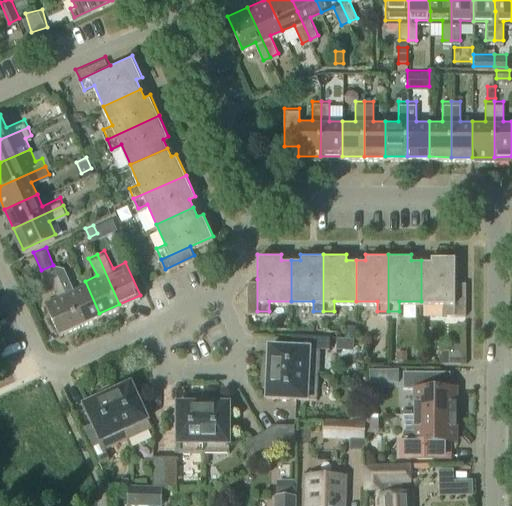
[(421,260),(421,301),(443,301),(443,311),(455,311),(455,279),(455,254),(431,254),(431,261),(421,260)]
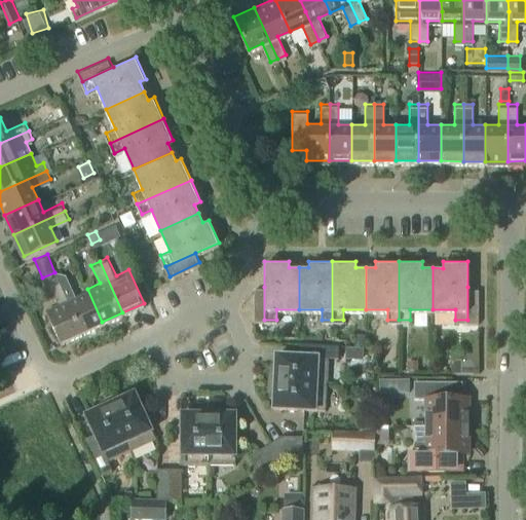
[(67,275),(59,280),(82,331),(102,322),(87,289),(75,294),(67,275)]
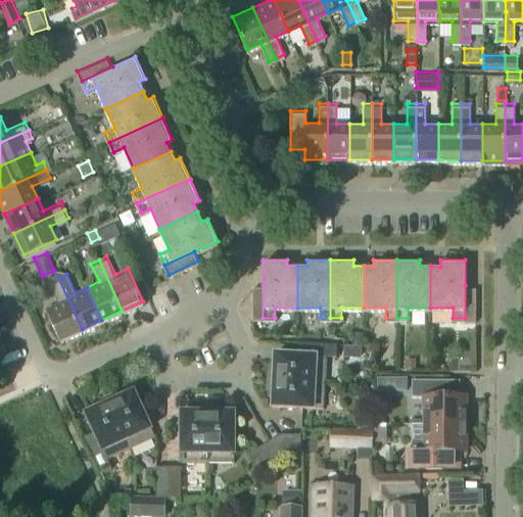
[(82,329),(58,278),(50,281),(58,299),(45,306),(60,339),(82,329)]
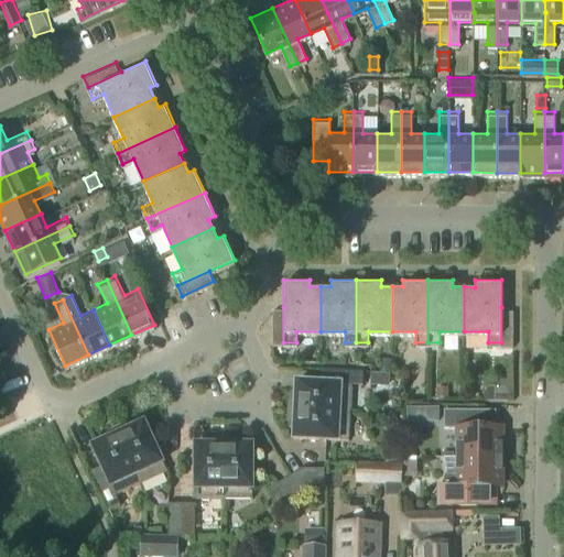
[(283,342),(283,307),(272,307),(272,342),(283,342)]
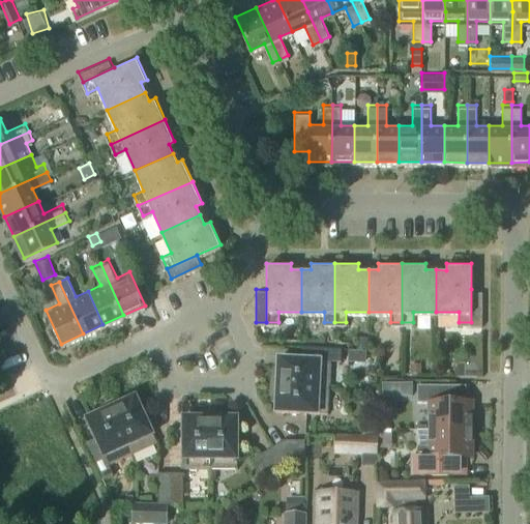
[(481,289),(471,289),(471,322),(481,322),(481,289)]
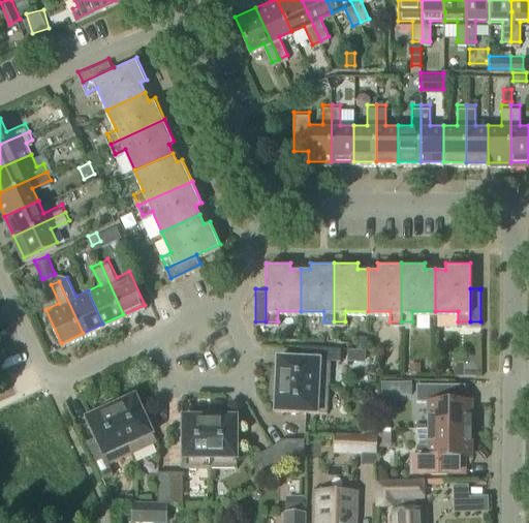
[(356,333),(356,345),(368,345),(368,333),(356,333)]
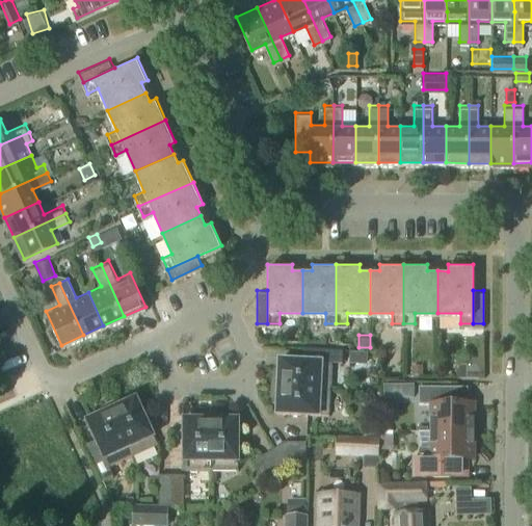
[(272,382),(272,383),(329,385),(331,359),(342,359),(343,346),(308,344),(308,357),(280,356),(278,366),(276,366),(273,377),(272,382)]
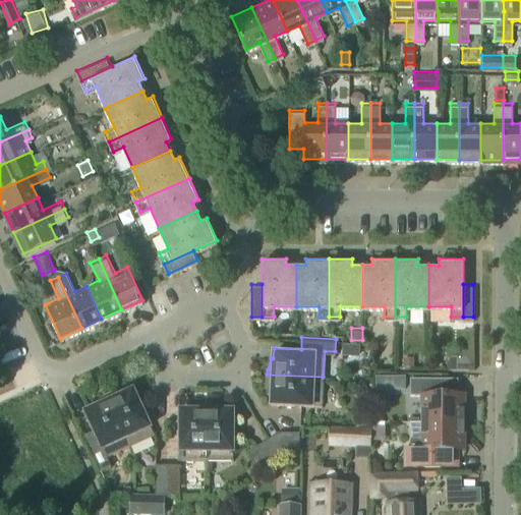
[(446,354),(446,366),(467,366),(467,346),(456,346),(456,354),(446,354)]
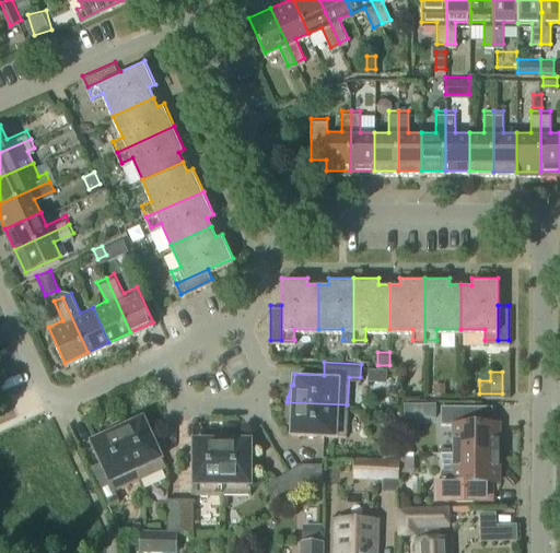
[(434,378),(434,389),(444,389),(444,378),(434,378)]
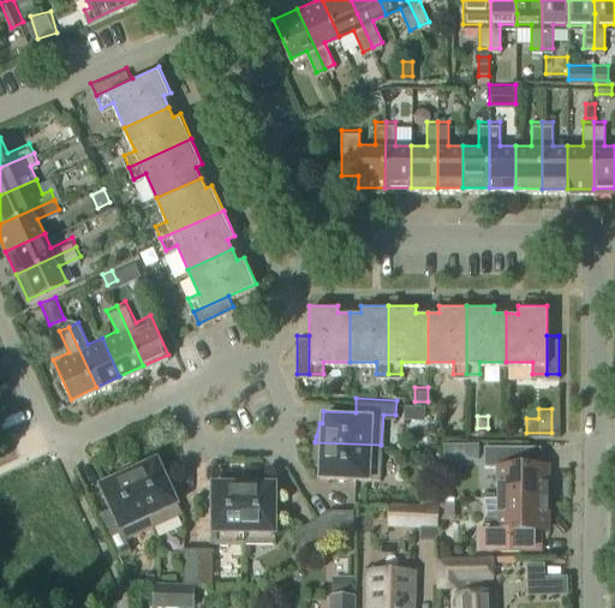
[(481,436),(466,436),(466,453),(481,453),(481,436)]
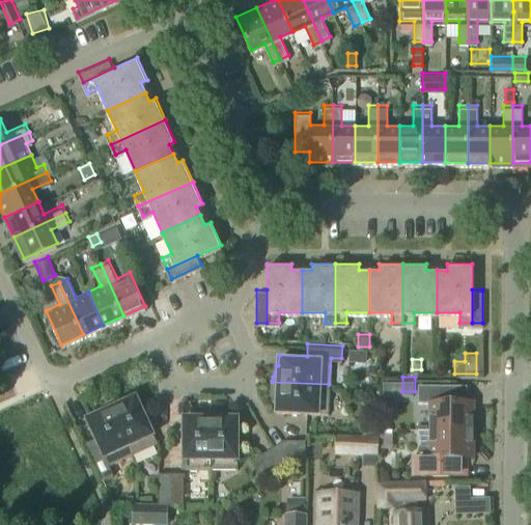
[(329,384),(272,382),(273,386),(275,398),(277,398),(276,409),(328,411),(329,384)]
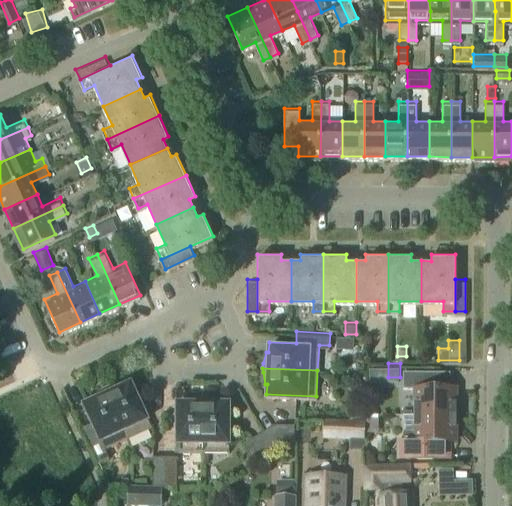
[(414,384),(414,410),(455,411),(455,384),(432,383),(432,371),(402,371),(402,384),(414,384)]
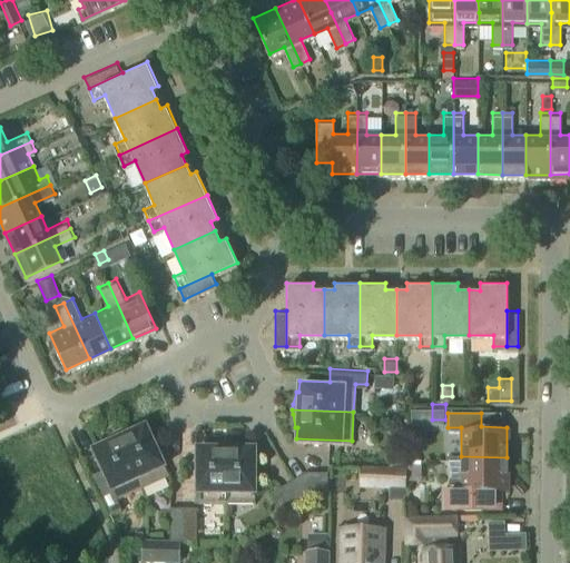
[(117,428),(143,484),(169,472),(146,422),(135,426),(135,424),(121,427),(117,428)]
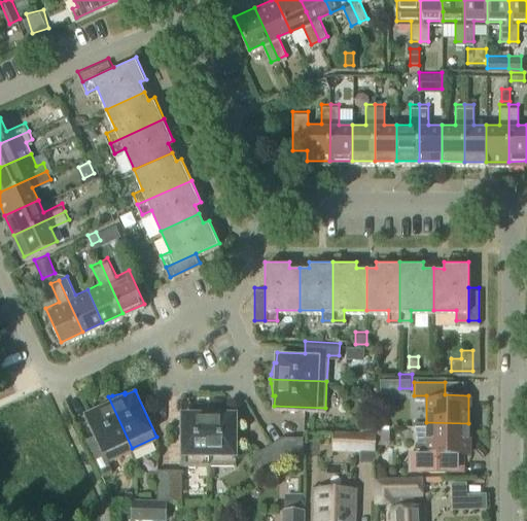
[(132,448),(108,396),(107,396),(104,398),(95,407),(96,409),(86,413),(98,438),(86,443),(101,475),(112,469),(108,459),(132,448)]
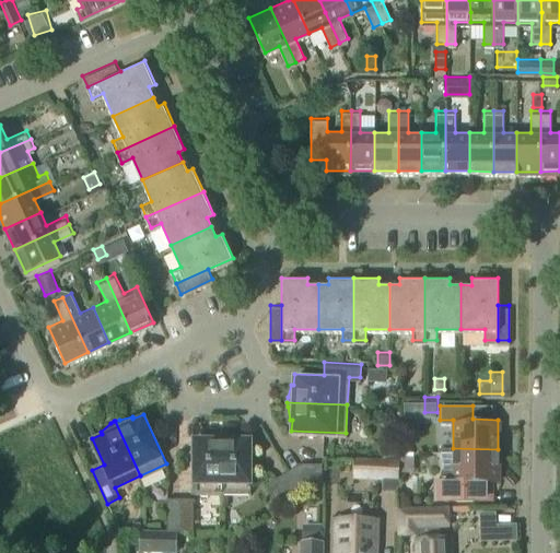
[(222,491),(222,431),(218,431),(205,434),(205,436),(194,436),(194,491),(222,491)]
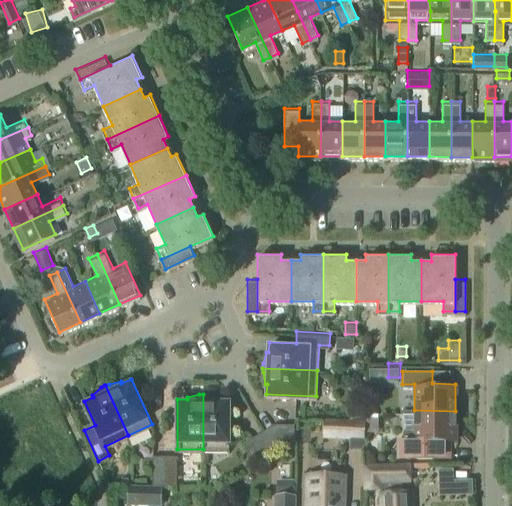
[(204,394),(203,394),(203,449),(229,449),(229,399),(219,399),(219,397),(207,394),(204,394)]
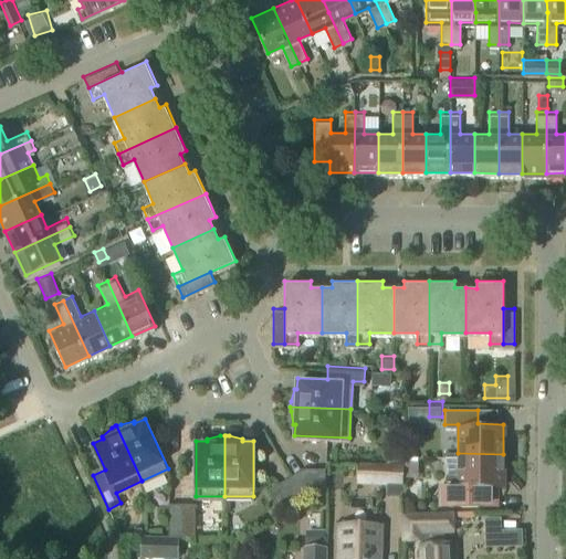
[(443,482),(440,489),(448,502),(479,502),(479,498),(485,497),(485,499),(486,501),(489,502),(496,502),(496,484),(503,484),(503,454),(458,453),(447,453),(447,460),(448,472),(446,472),(443,482)]
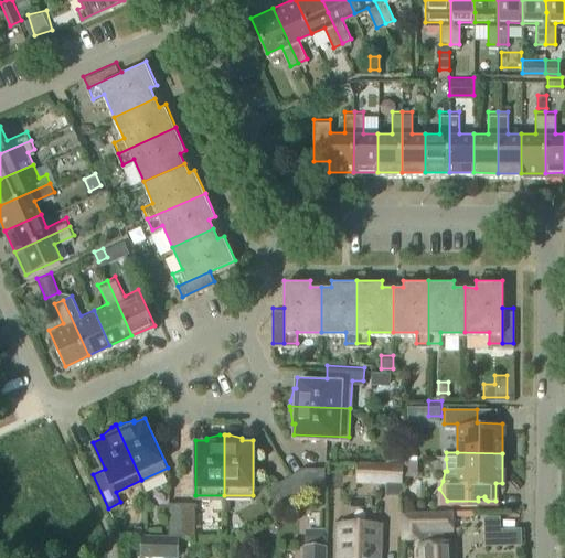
[(371,457),(370,479),(402,481),(403,459),(371,457)]
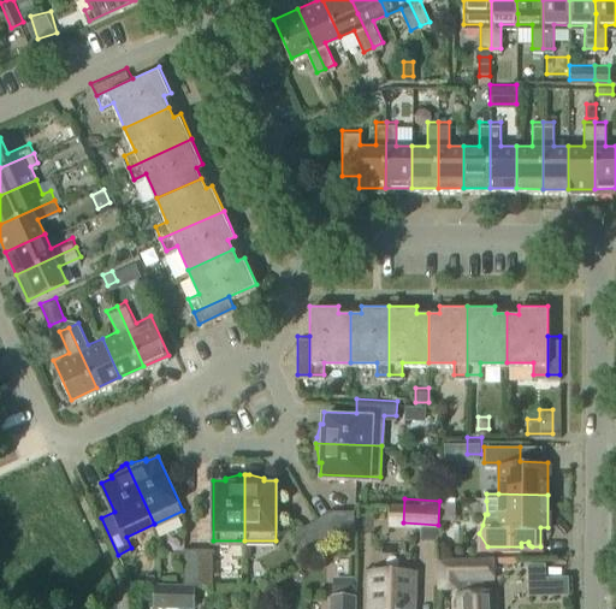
[(330,507),(318,514),(333,539),(354,526),(354,507),(330,507)]
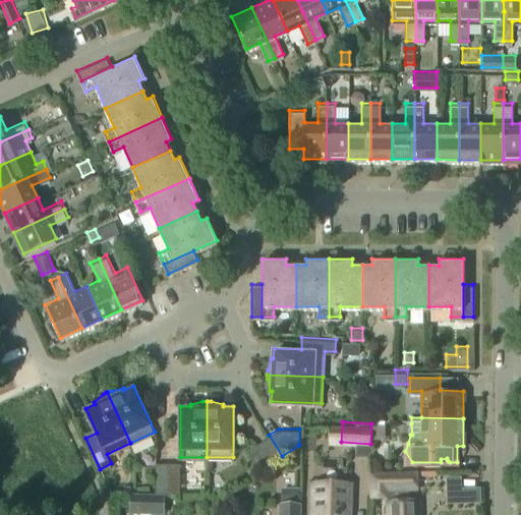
[(282,456),(269,435),(247,448),(261,469),(282,456)]
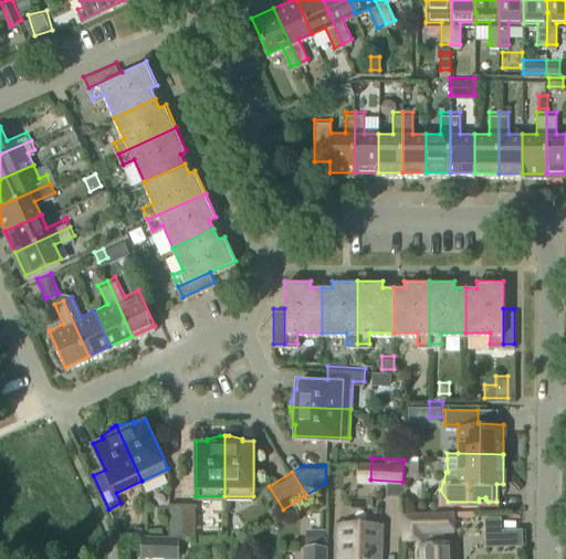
[(181,534),(181,501),(168,501),(168,534),(181,534)]
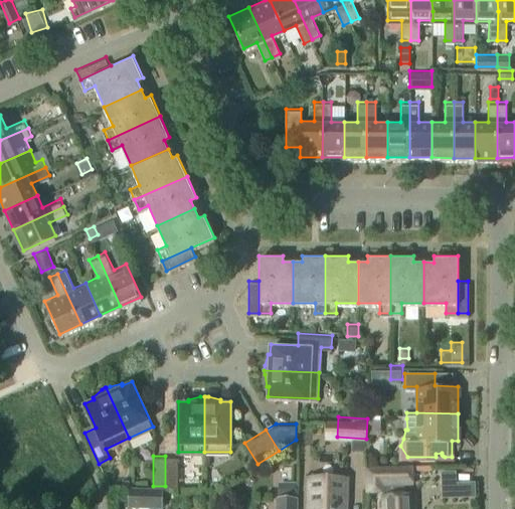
[(178,456),(165,456),(165,486),(178,486),(178,456)]
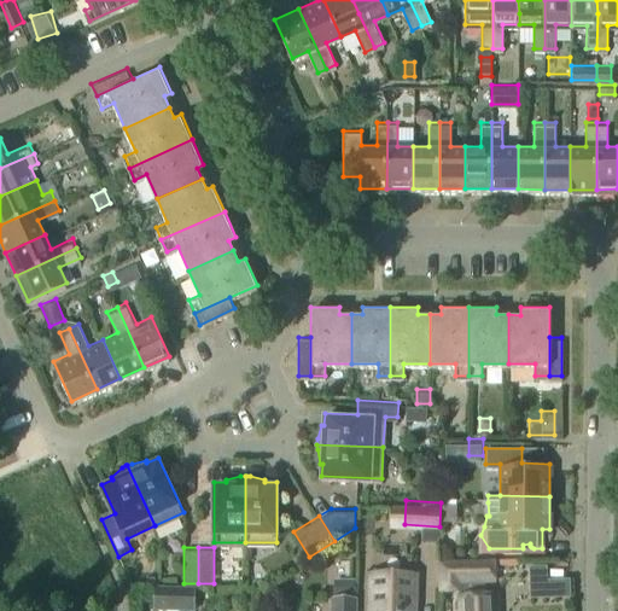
[(439,589),(461,589),(461,586),(462,581),(500,581),(499,557),(439,557),(439,589)]
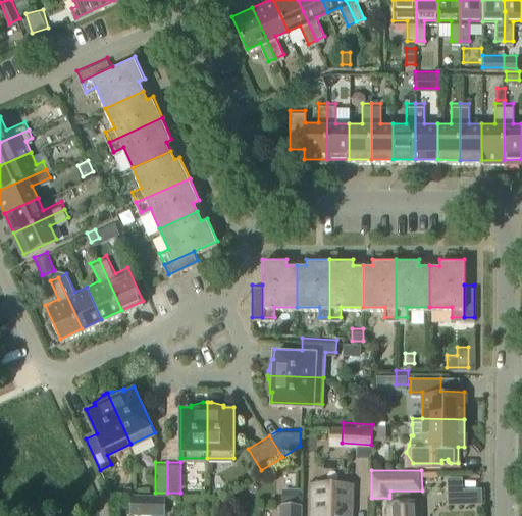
[(464,483),(463,471),(448,472),(449,500),(483,499),(482,482),(464,483)]
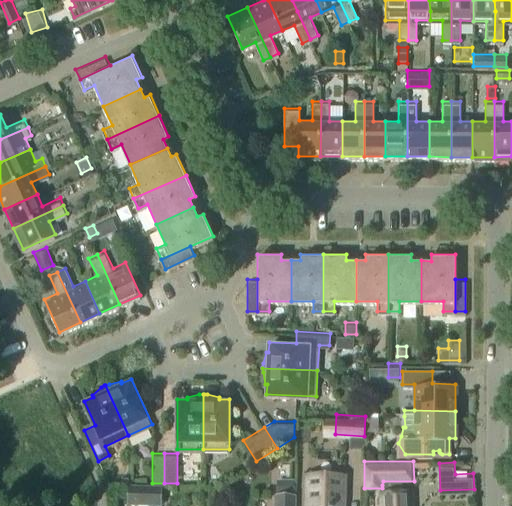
[(342,505),(344,472),(308,471),(306,505),(342,505)]
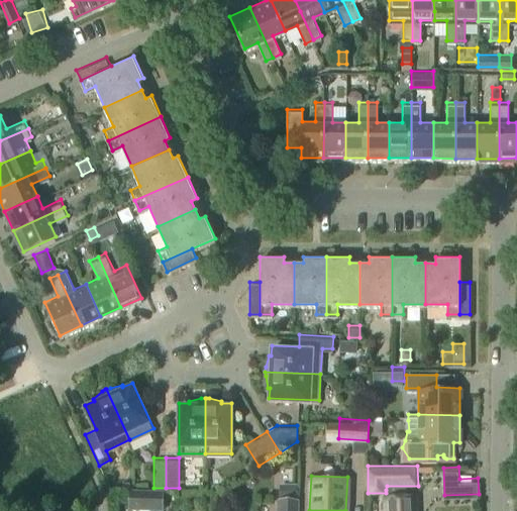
[(164,490),(130,490),(129,508),(163,509),(164,490)]
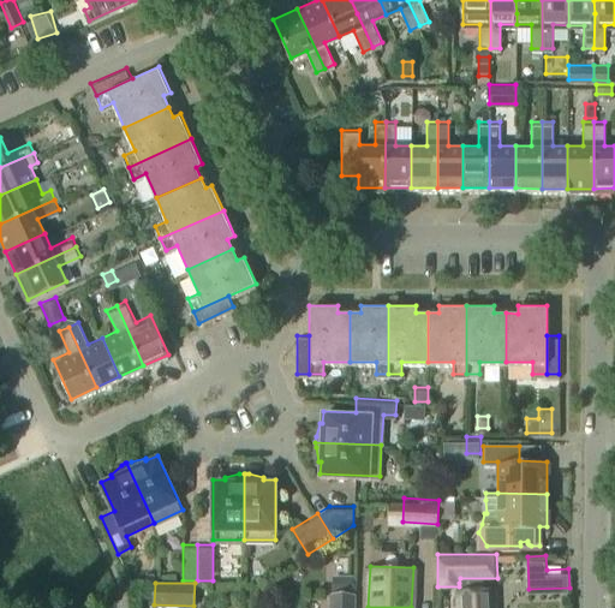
[(458,607),(494,607),(494,586),(457,588),(458,607)]
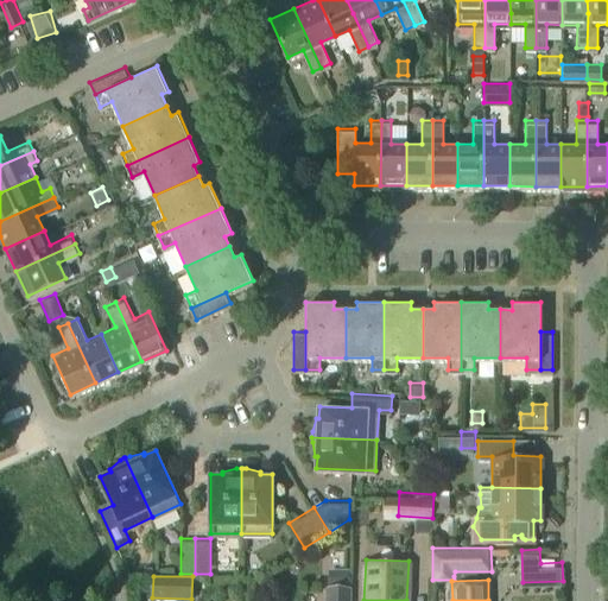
[(349,600),(350,582),(327,582),(325,600),(349,600)]
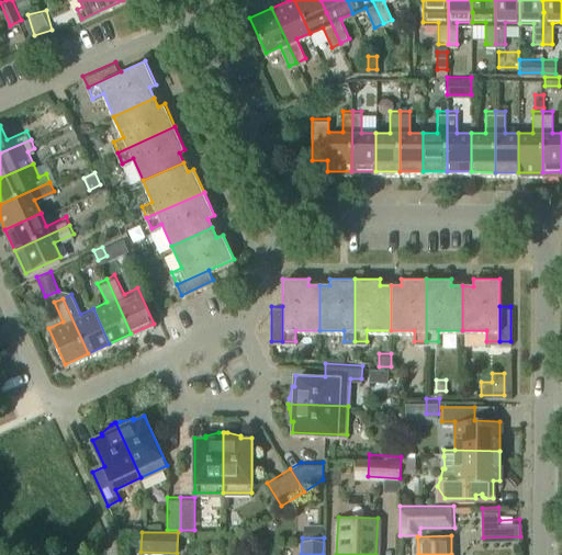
All buildings are outlined.
